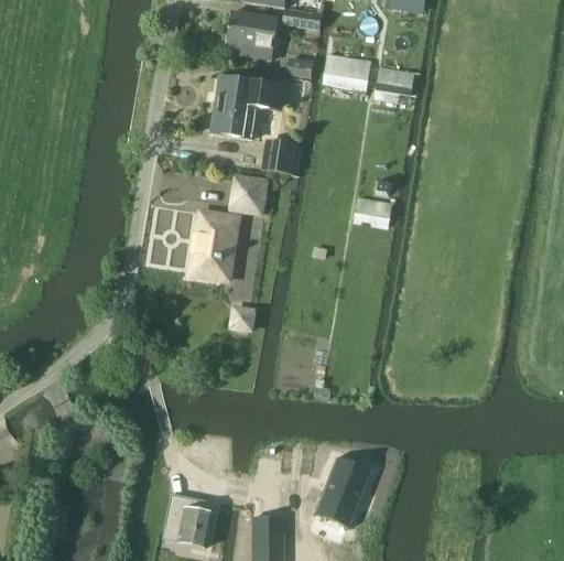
[(290,0),(289,9),(313,12),(322,14),(325,0),(290,0)]
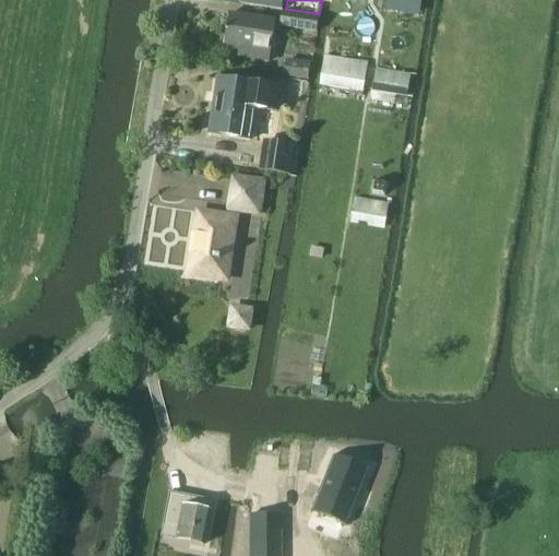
[(284,23),(307,26),(317,28),(319,15),(309,14),(286,10),(284,23)]
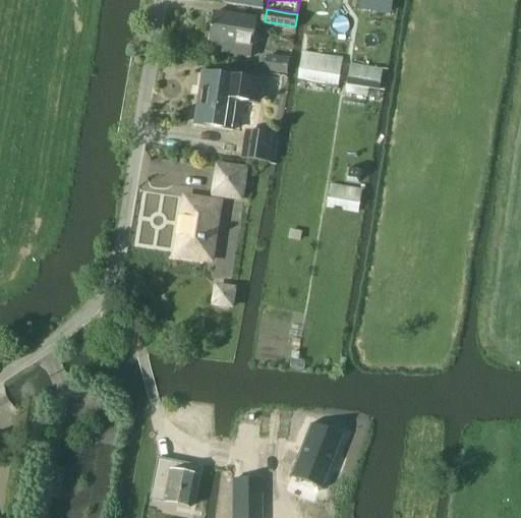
[(208,43),(222,45),(222,47),(230,48),(229,52),(250,55),(256,17),(213,10),(208,43)]
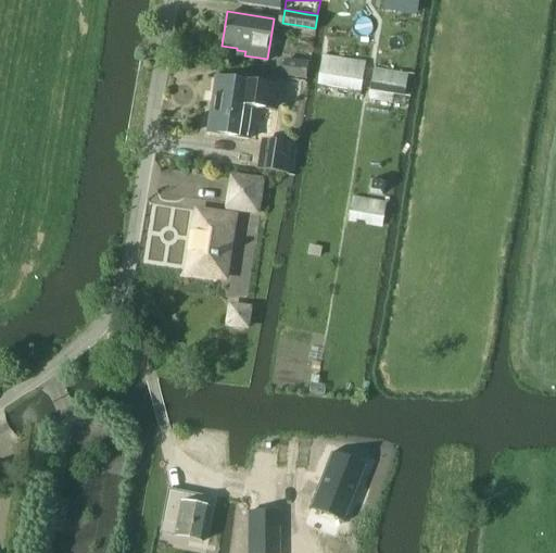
[(361,86),(365,60),(321,53),(318,78),(361,86)]
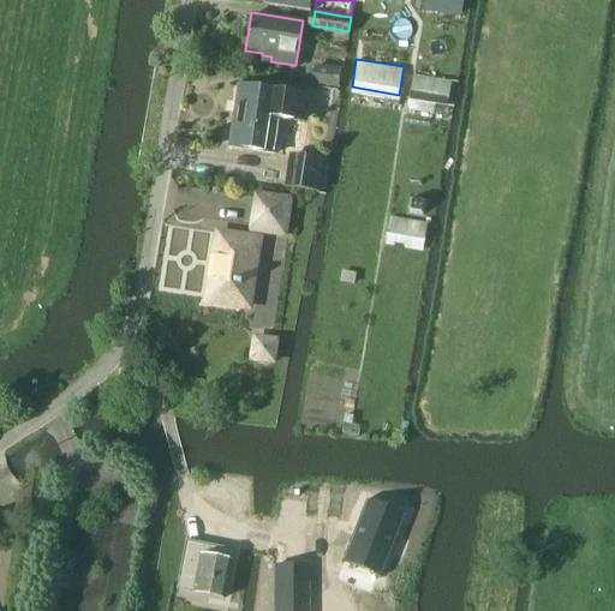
[(315,63),(312,79),(311,82),(339,87),(341,67),(315,63)]
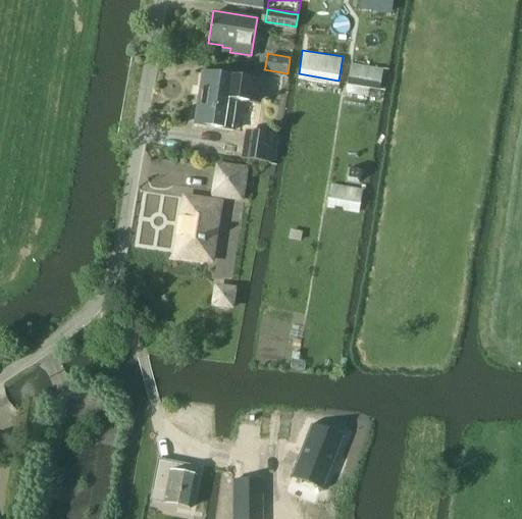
[(379,88),(382,67),(350,62),(347,83),(379,88)]
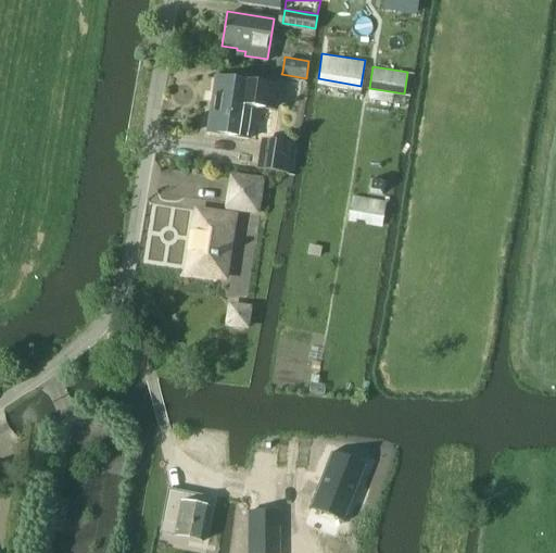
[(269,108),(273,84),(217,76),(215,90),(219,90),(218,99),(216,99),(216,100),(218,100),(214,132),(210,130),(209,132),(248,137),(248,136),(247,136),(251,105),(269,108)]
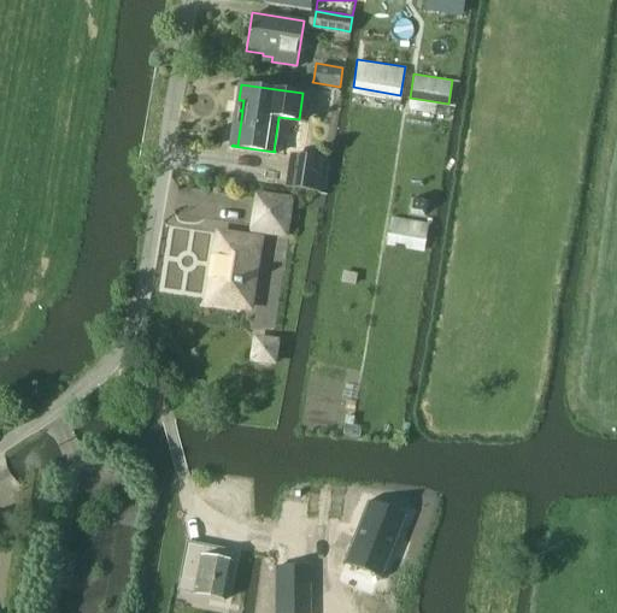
[(287,159),(283,186),(316,190),(321,192),(325,158),(288,152),(287,159)]
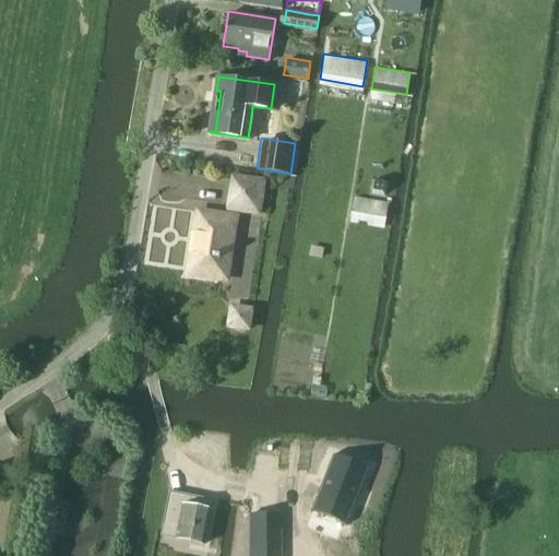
[(258,211),(262,181),(232,176),(227,205),(258,211)]
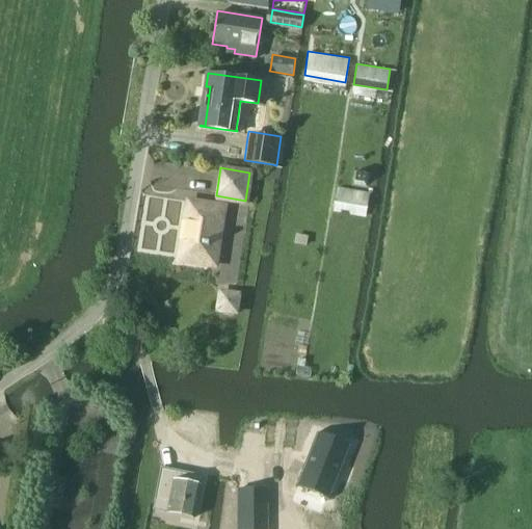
[(365,213),(369,192),(337,186),(333,207),(365,213)]
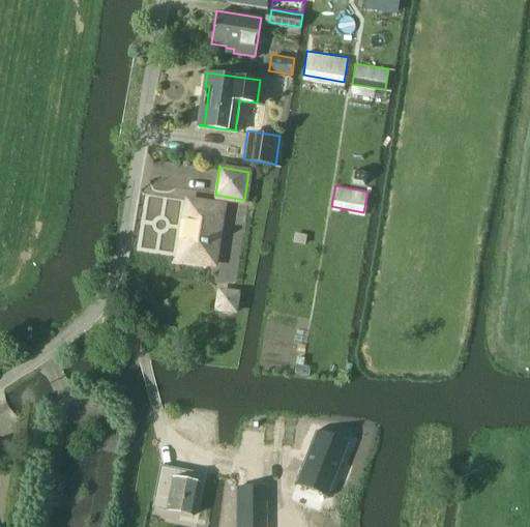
[(213,263),(223,205),(190,200),(186,227),(183,226),(179,258),(213,263)]
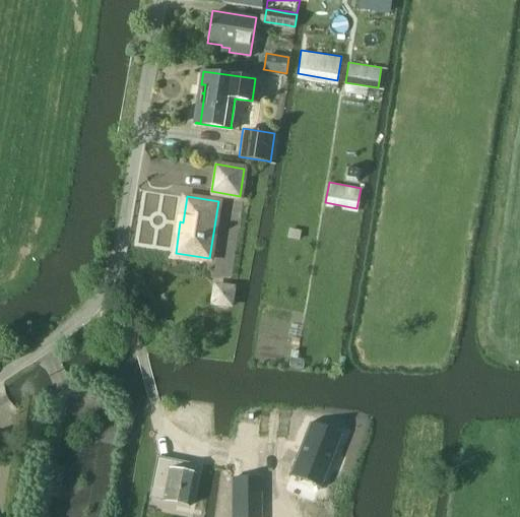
[(308,425),(288,475),(318,488),(322,489),(341,437),(308,425)]
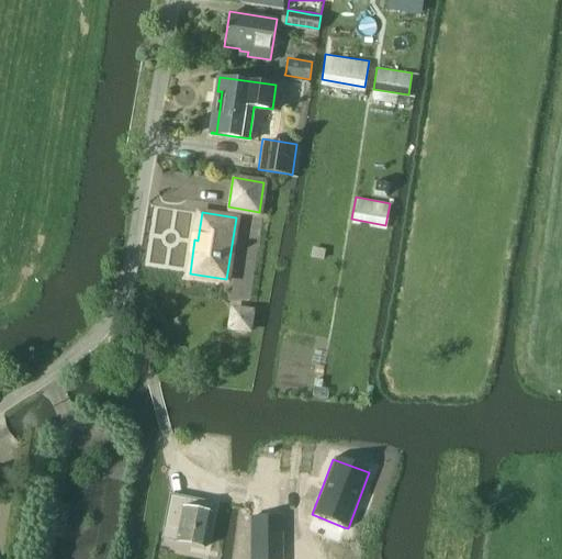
[(203,545),(212,501),(168,492),(161,525),(177,528),(175,539),(203,545)]
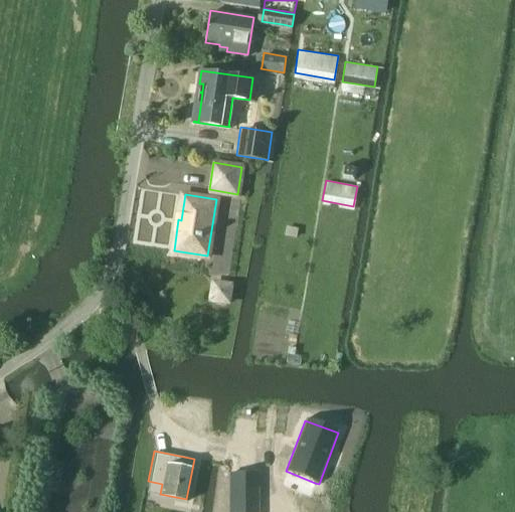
[(230,470),(228,507),(256,508),(258,471),(230,470)]
